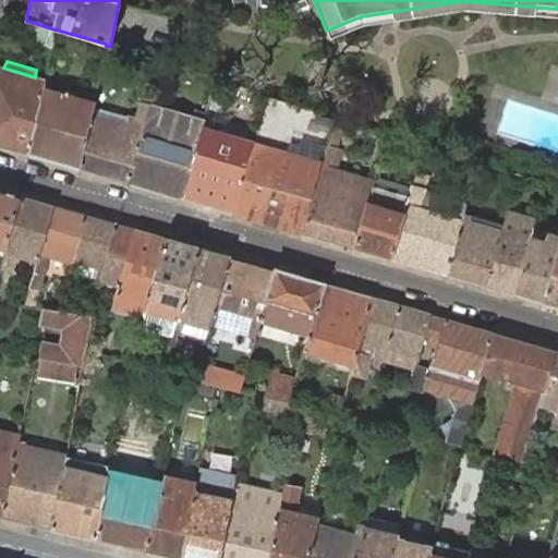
[(0,146),(29,155),(43,92),(45,80),(35,77),(3,68),(0,67),(0,146)]
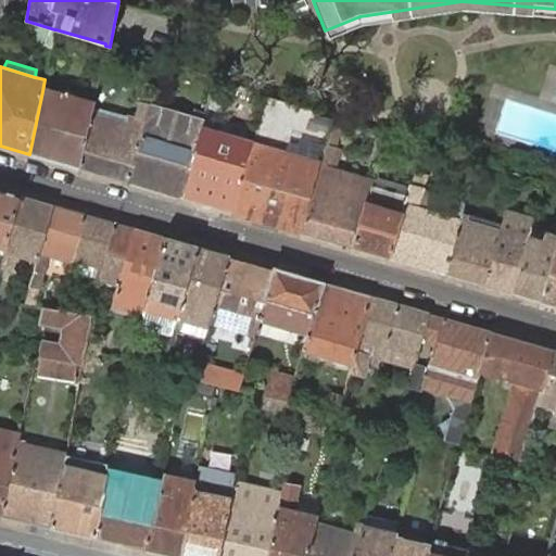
[(29,154),(79,168),(93,108),(93,106),(42,91),(29,154)]
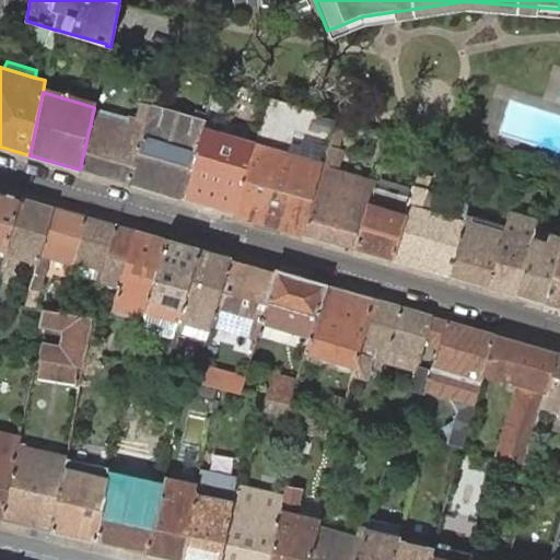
[(199,138),(207,114),(197,112),(196,118),(193,117),(188,132),(159,125),(163,108),(161,108),(163,102),(154,98),(152,105),(129,185),(182,199),(199,138)]
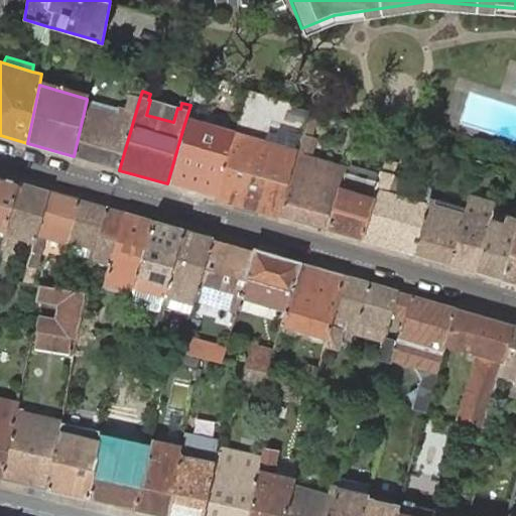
[(74,156),(119,170),(140,97),(131,95),(126,111),(87,100),(74,156)]
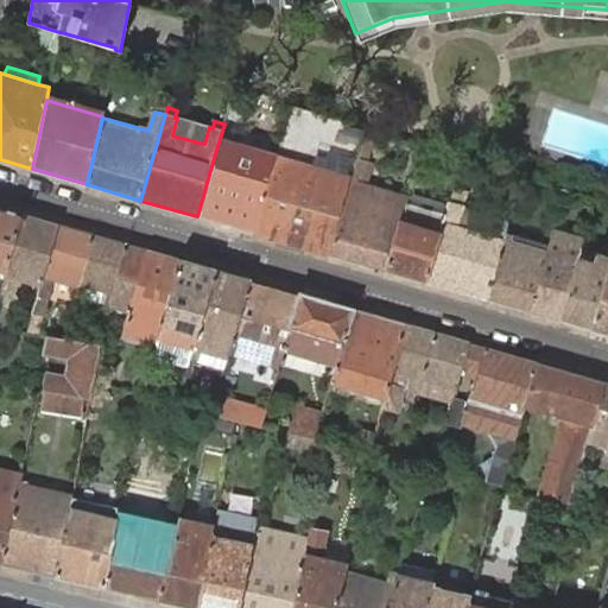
[(204,144),(209,127),(177,118),(172,135),(204,144)]
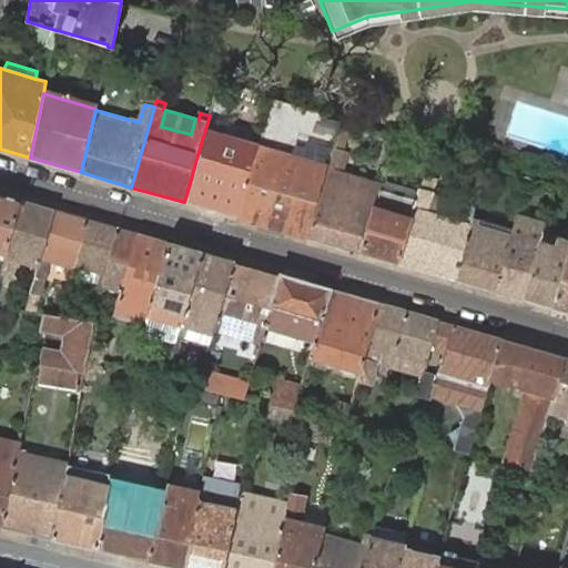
[(341,120),(332,149),(342,151),(350,122),(341,120)]
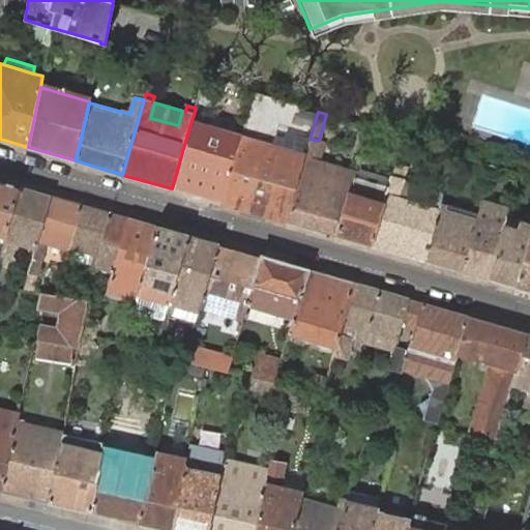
[(223,203),(239,146),(188,130),(172,188),(223,203)]
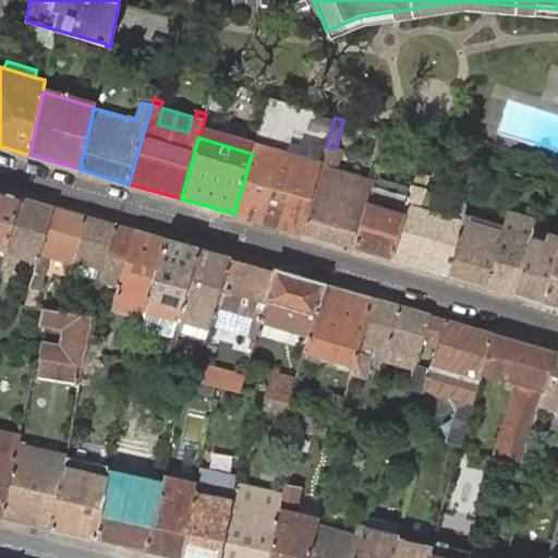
[(320,165),(254,146),(252,154),(234,214),(301,233),(320,165)]
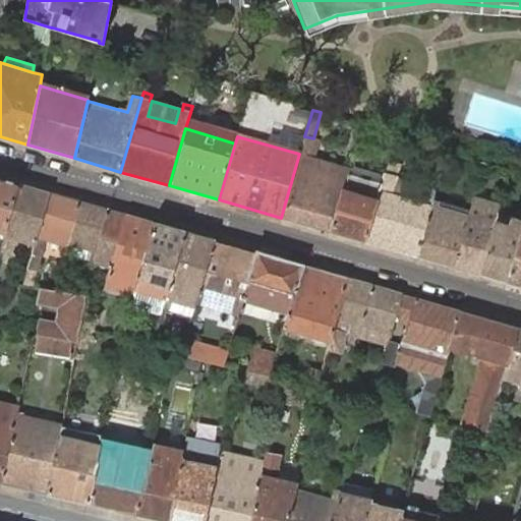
[(347,175),(348,171),(340,168),(337,178),(304,169),(307,158),(313,138),(304,136),(299,154),(281,218),(331,232),(347,175)]
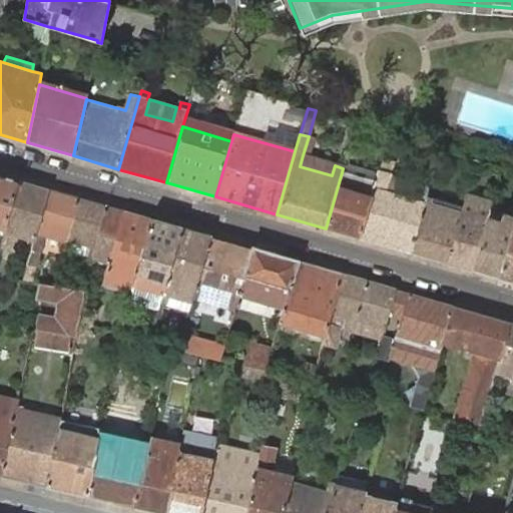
[(332,175),(335,165),(303,155),(300,166),(332,175)]
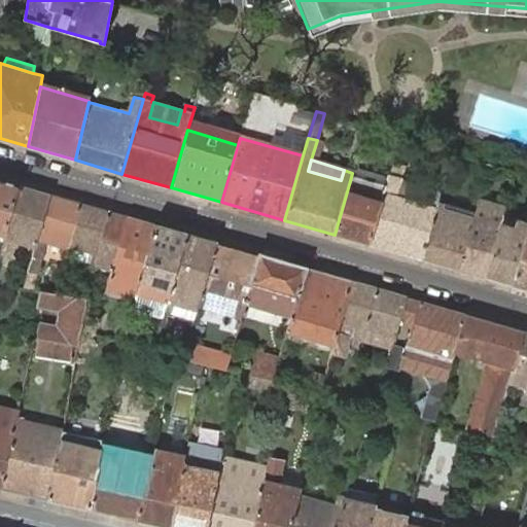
[(405,167),(392,164),(389,175),(400,179),(405,167)]
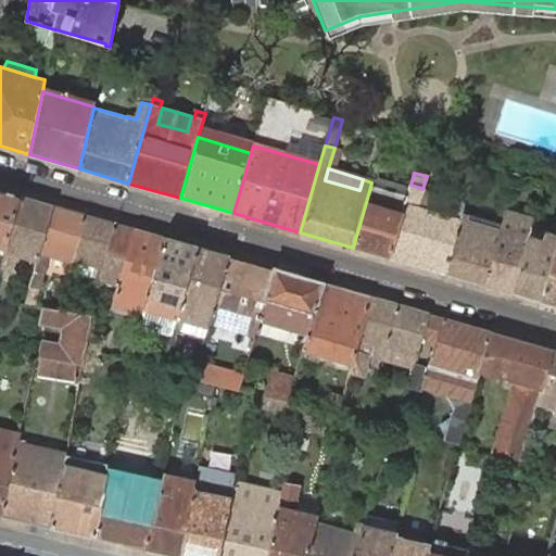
[(462,214),(465,204),(422,192),(424,189),(422,189),(411,185),(407,197),(405,203),(460,219),(462,214)]
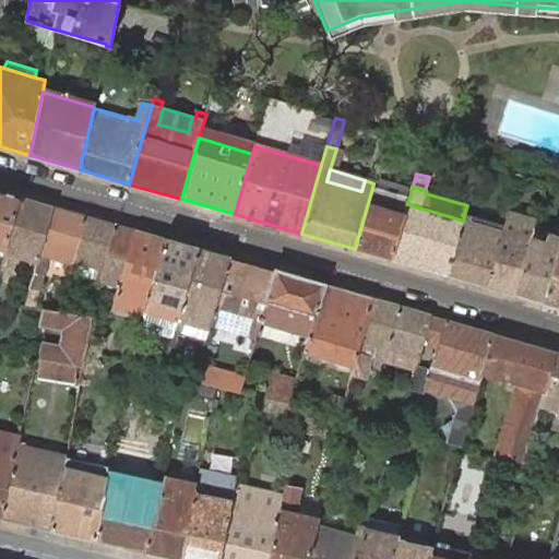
[(372,188),(355,249),(392,259),(407,204),(409,198),(372,188)]
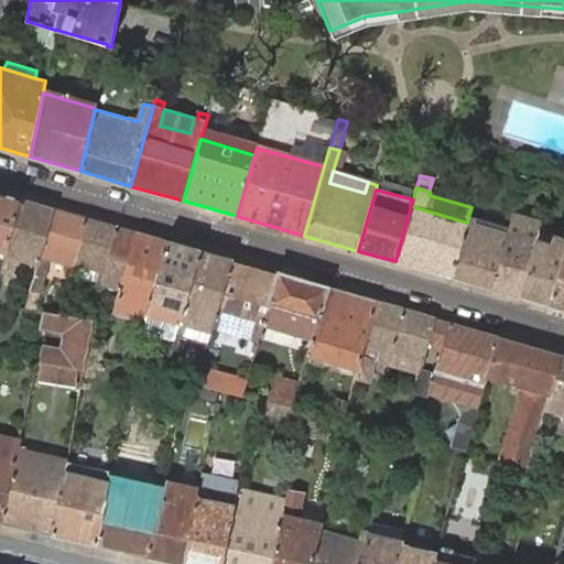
[(23,199),(0,193),(0,248),(8,250),(23,199)]
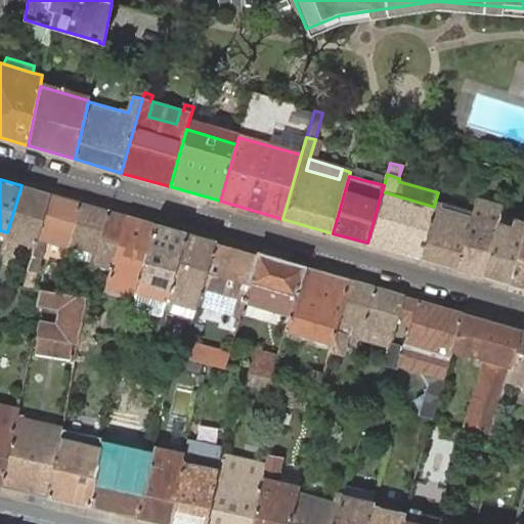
[(50,194),(22,185),(2,248),(13,251),(17,236),(36,242),(37,238),(50,194)]
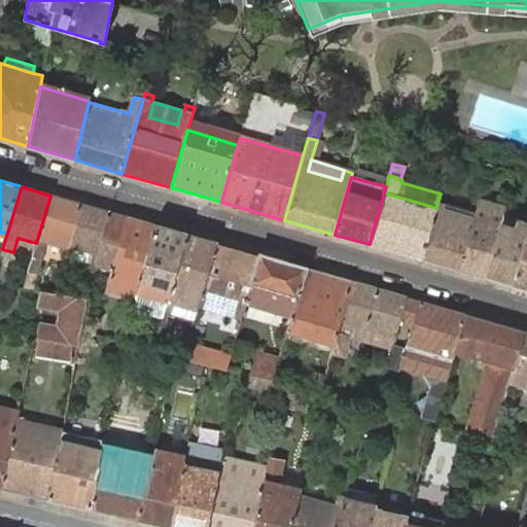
[(384,192),(370,244),(422,259),(436,208),(384,192)]
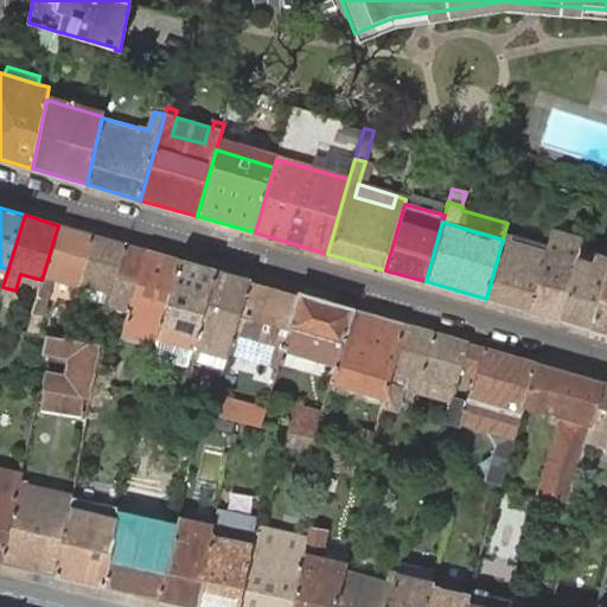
[(55,280),(80,287),(81,285),(94,235),(58,225),(43,276),(42,280),(32,312),(44,315),(55,280)]
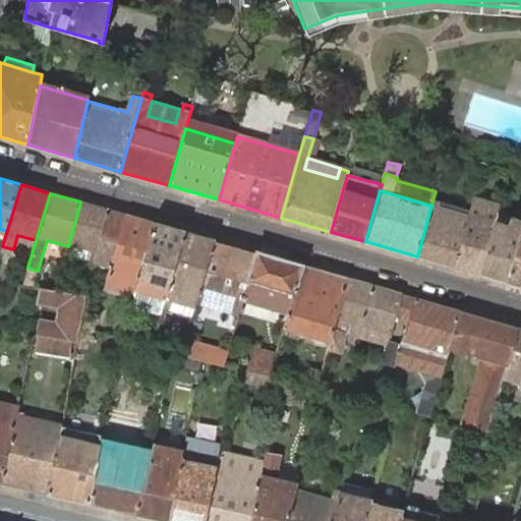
[(480,275),(496,224),(501,205),(474,196),(468,216),(454,267),(480,275)]
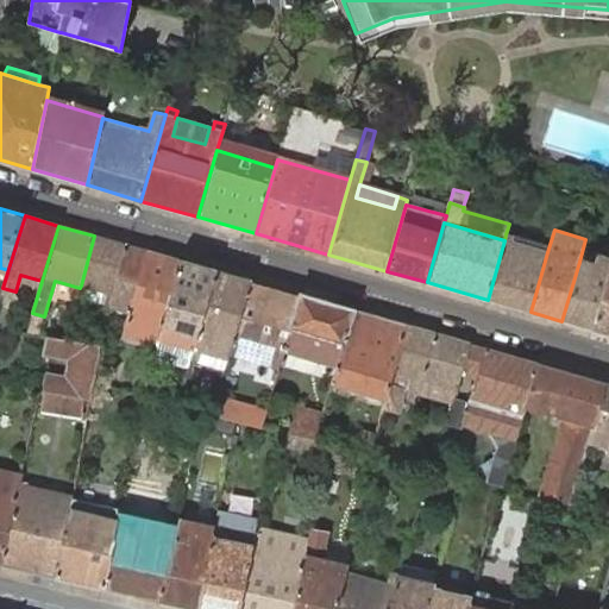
[(531,312),(547,252),(513,243),(514,238),(506,234),(504,240),(488,300),(531,312)]
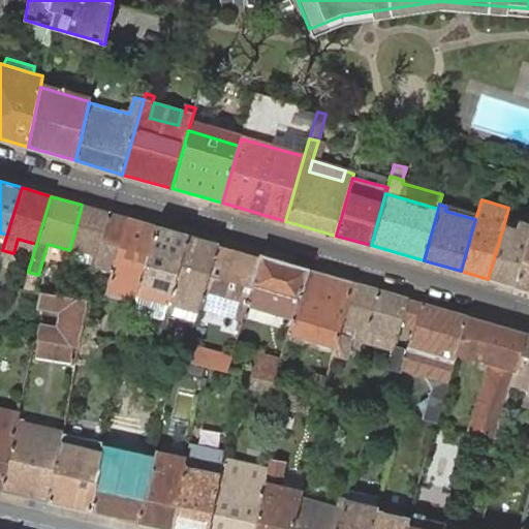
[(128,218),(82,205),(70,248),(69,250),(65,266),(74,268),(76,261),(112,272),(128,218)]
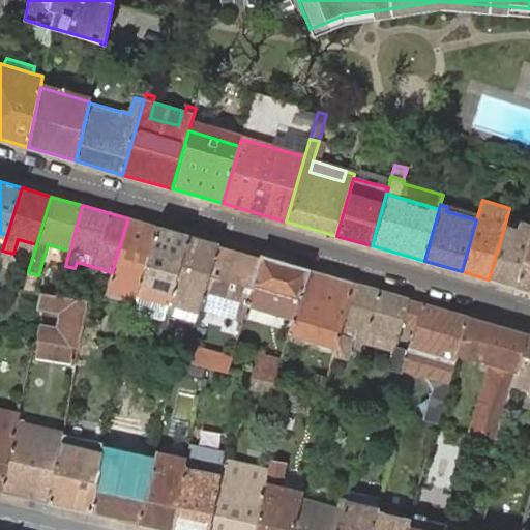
[(158,228),(128,218),(112,272),(106,294),(136,303),(158,228)]
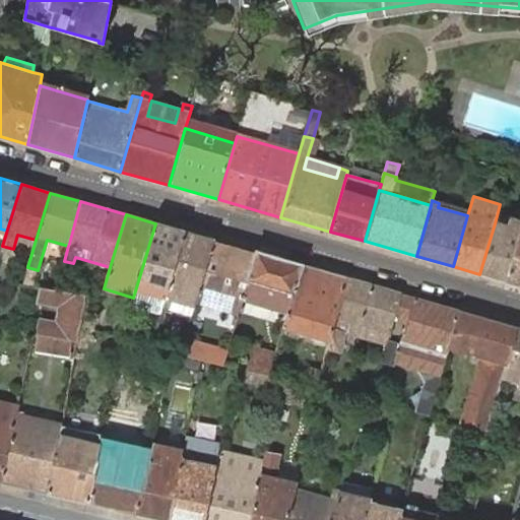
[(509,228),(495,223),(479,274),(506,282),(519,235),(519,221),(511,219),(509,228)]
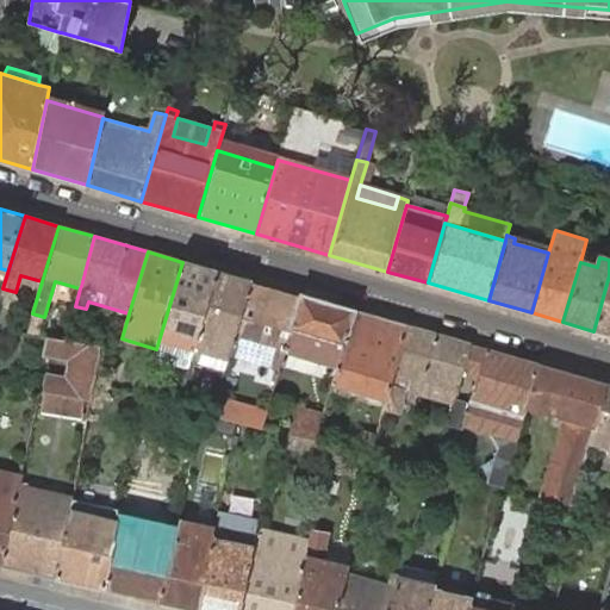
[(217,272),(182,262),(156,349),(154,358),(188,367),(192,359),(192,355),(217,272)]
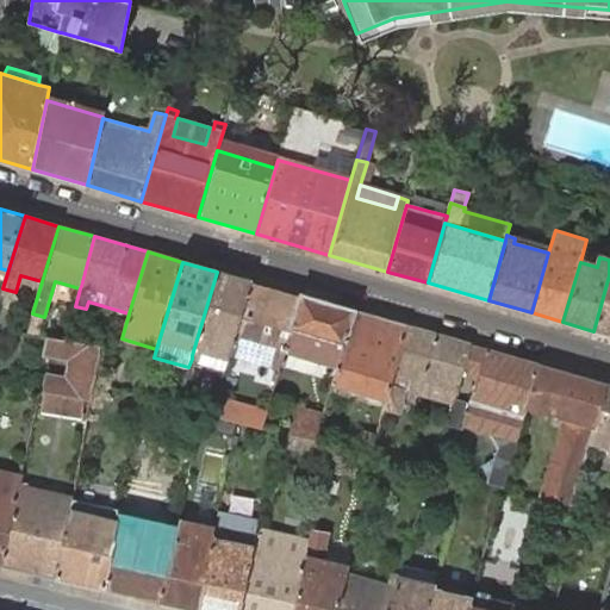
[(251,281),(217,272),(192,355),(192,359),(191,360),(197,362),(225,369),(229,358),(229,356),(251,281)]
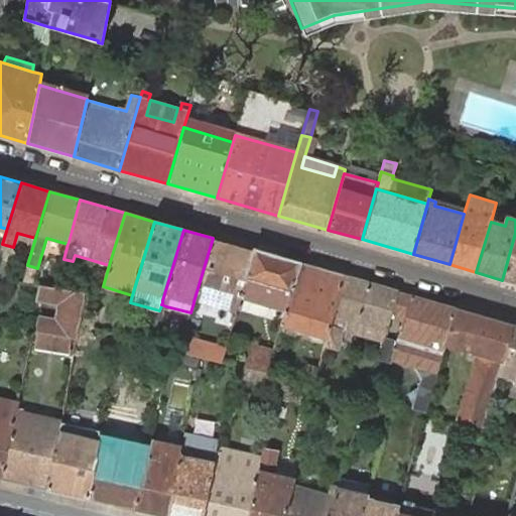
[(515,283),(515,233),(502,280),(515,283)]
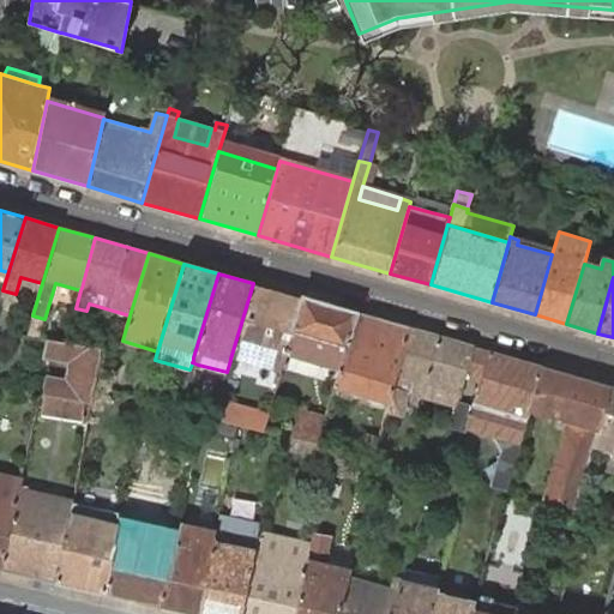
[(305,299),(253,283),(230,359),(281,373),(287,354),(305,299)]
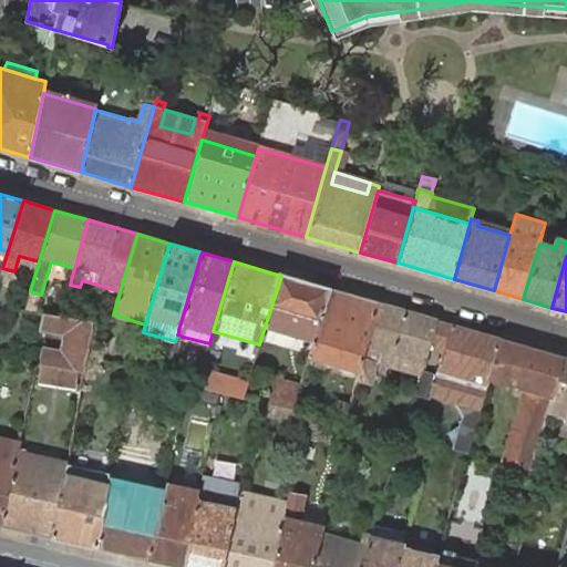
[(329,289),(281,276),(265,327),(313,341),(329,289)]
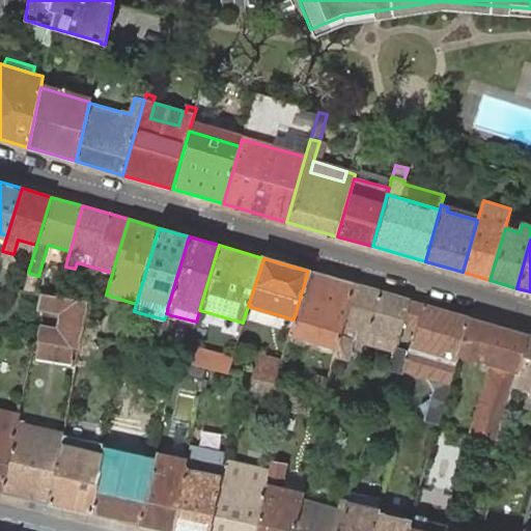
[(355,284),(308,271),(294,319),(287,340),(335,354),(355,284)]
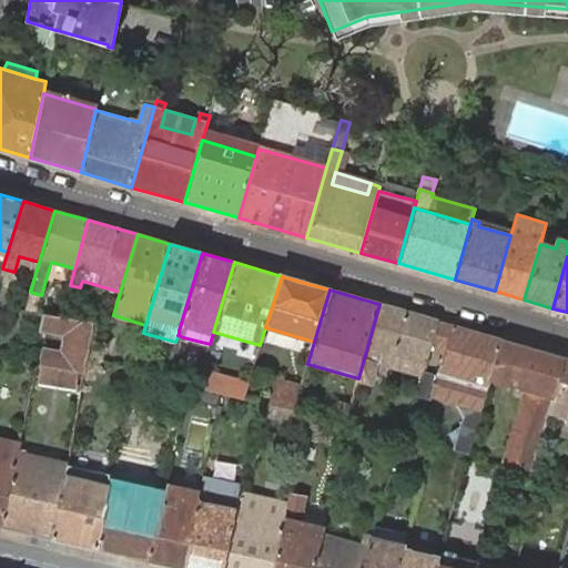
[(0,306),(24,311),(29,296),(0,291),(0,306)]
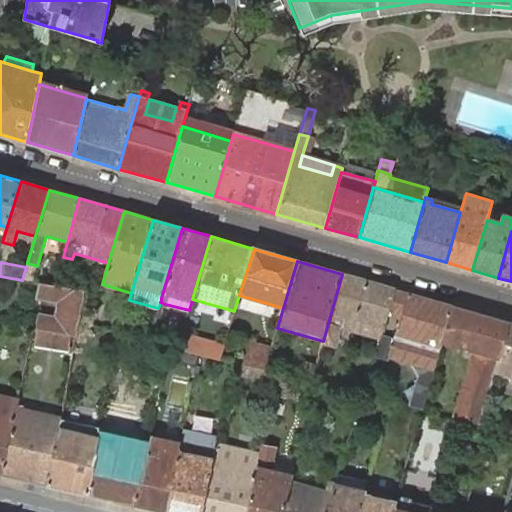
[(37,266),(27,263),(26,267),(22,280),(22,281),(32,282),(37,266)]
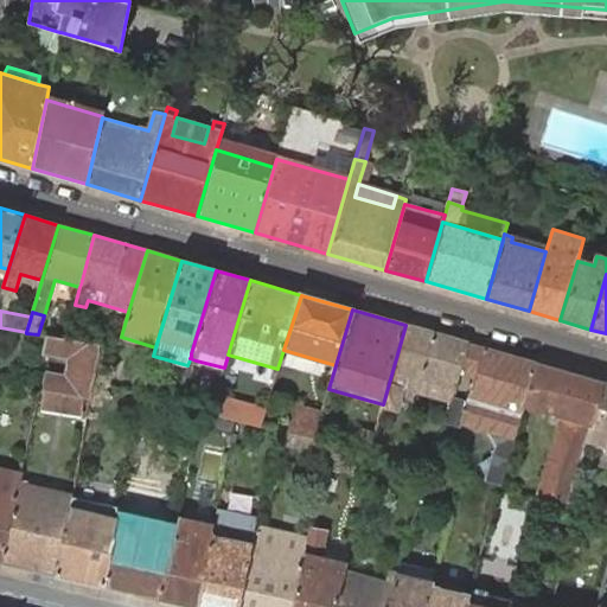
[(436,334),(406,325),(383,404),(382,406),(397,410),(404,388),(420,393),(436,334)]
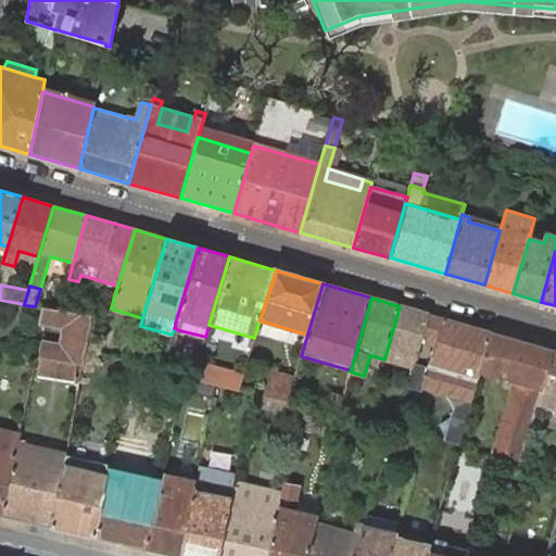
[(429,314),(400,306),(384,359),(412,368),(429,314)]
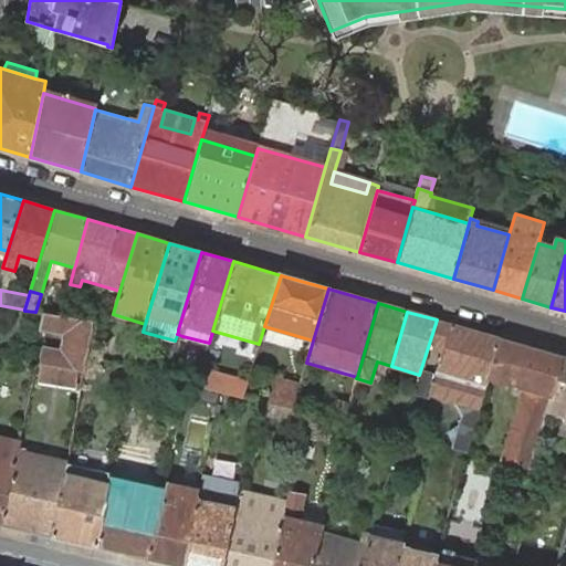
[(61,316),(48,314),(44,329),(66,333),(63,352),(45,348),(43,364),(76,369),(83,371),(86,356),(93,322),(61,316)]
